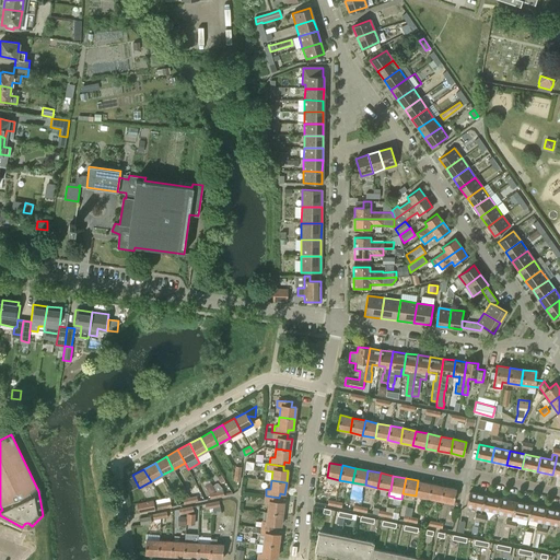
[(431,483),(418,480),(416,496),(428,498),(431,483)]
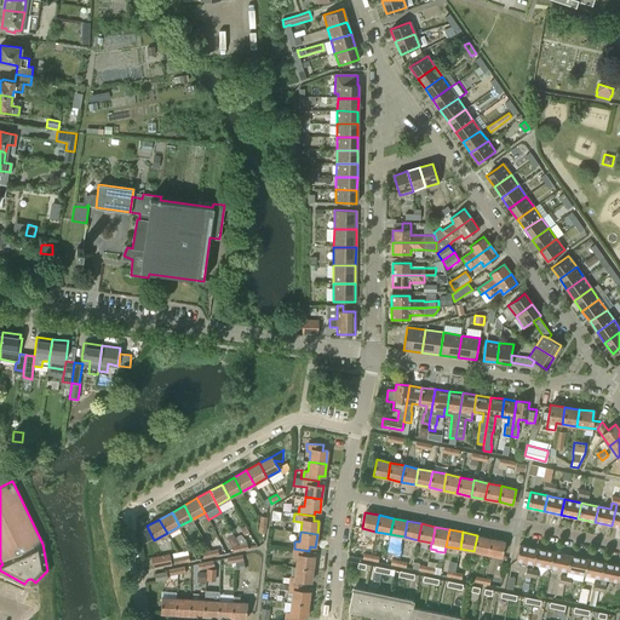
[(237,543),(233,534),(229,535),(228,540),(231,546),(237,543)]
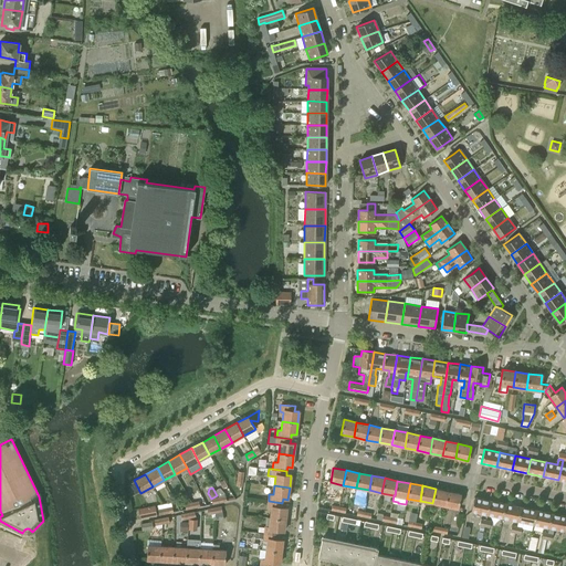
[(448,491),(436,489),(432,503),(446,506),(448,491)]
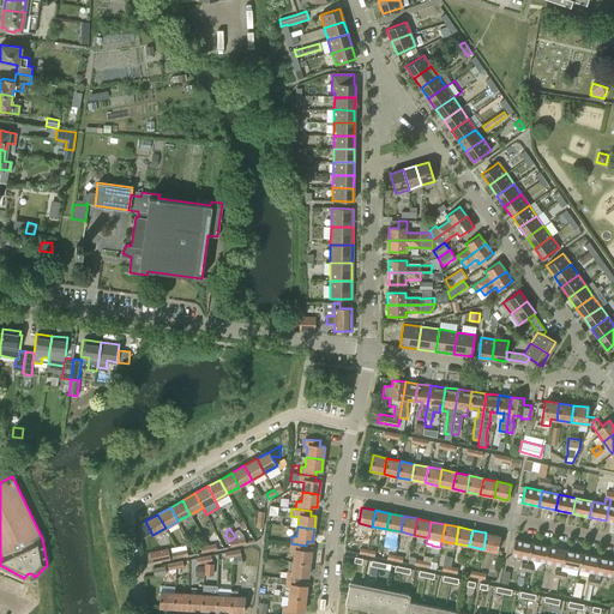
[(486,533),(483,549),(497,552),(500,536),(486,533)]
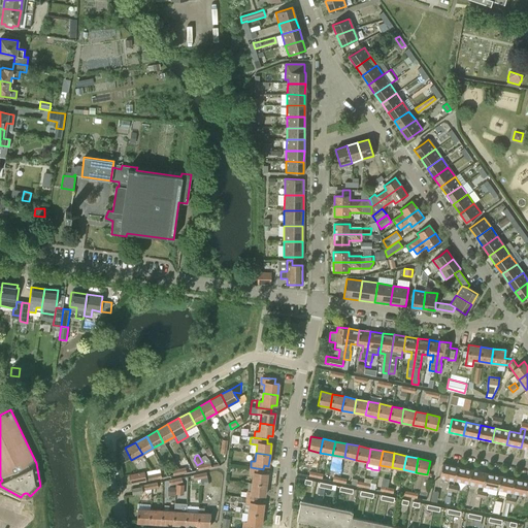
[(454,480),(457,466),(442,463),(439,476),(454,480)]
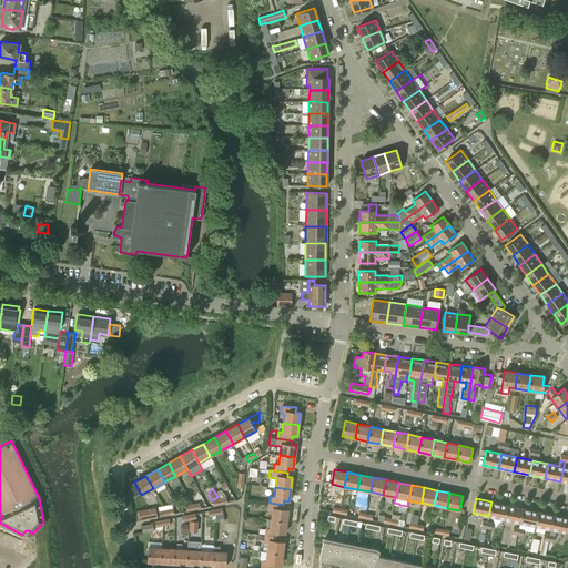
[(492,501),(488,516),(494,517),(504,519),(507,505),(492,501)]
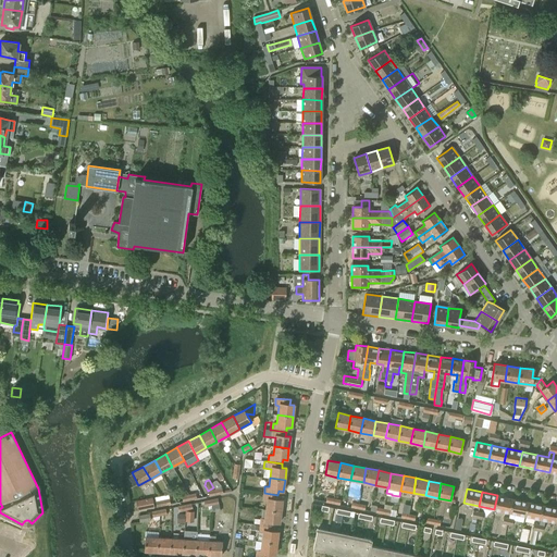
[(277,495),(264,493),(263,500),(267,500),(265,509),(281,511),(282,499),(277,499),(277,495)]
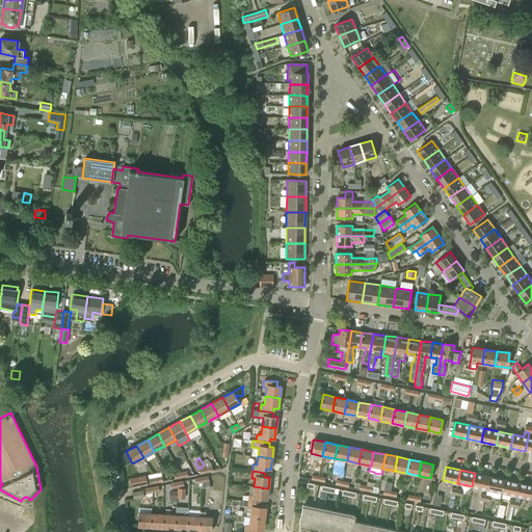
[(480,494),(481,494),(485,495),(486,489),(489,476),(475,473),(472,486),(481,488),(480,494)]
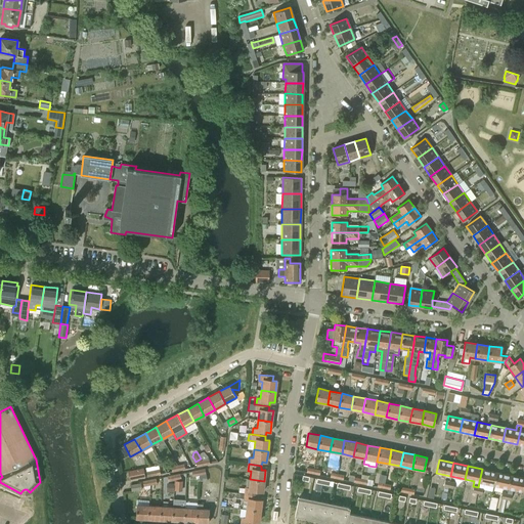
[(128,471),(130,480),(145,477),(143,468),(128,471)]
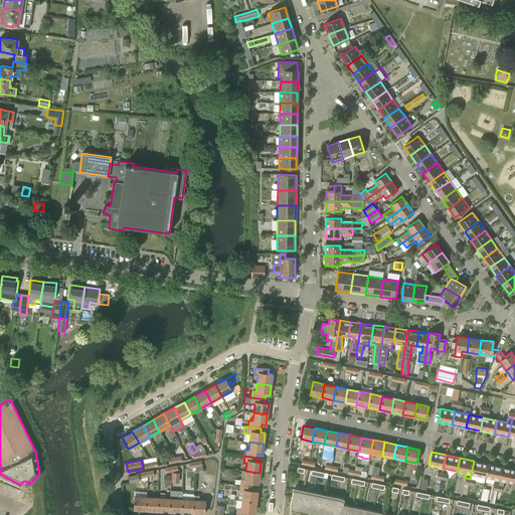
[(474,461),(471,474),(485,477),(488,464),(474,461)]
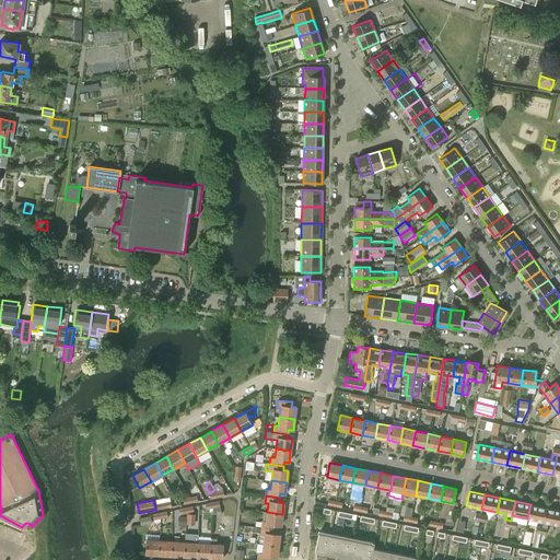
[(546,508),(531,504),(527,518),(543,522),(546,508)]
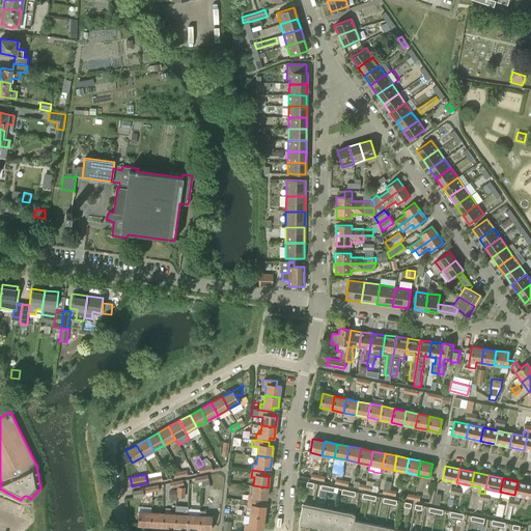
[(530,484),(518,481),(514,495),(529,498),(530,490),(530,484)]
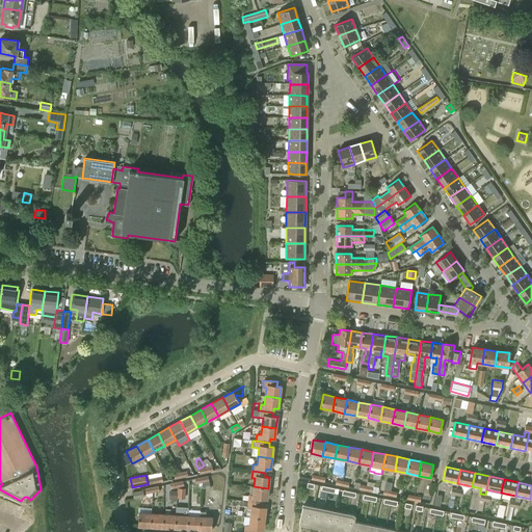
[(254,486),(253,495),(249,495),(249,496),(244,495),(243,499),(248,500),(248,501),(262,503),(262,499),(267,500),(268,488),(254,486)]
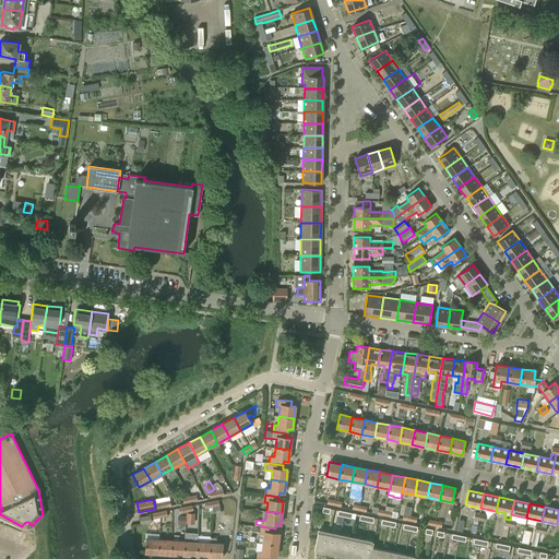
[(139,516),(140,524),(152,523),(150,515),(146,515),(139,516)]
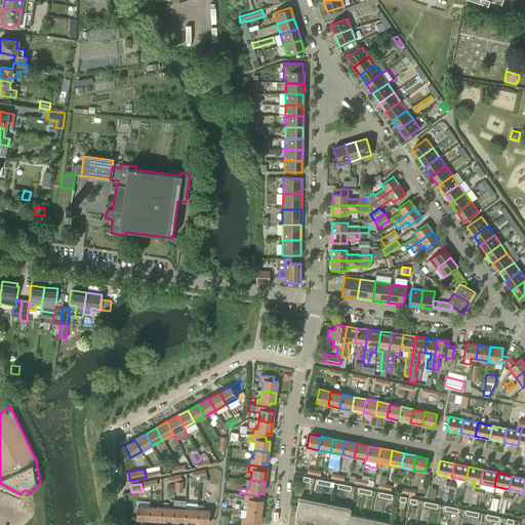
[(435,497),(437,487),(430,486),(428,496),(435,497)]
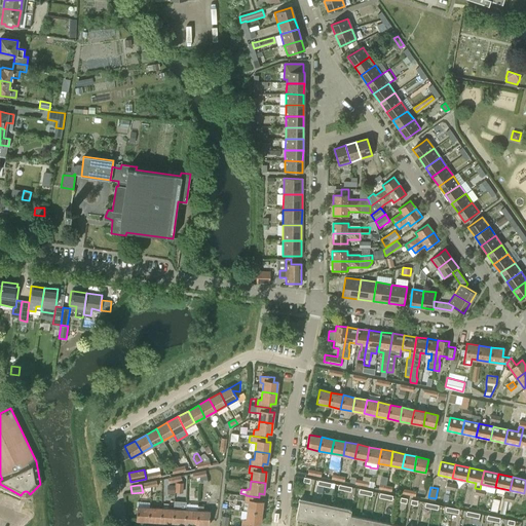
[(259,497),(246,495),(245,502),(249,502),(248,512),(261,513),(263,501),(258,501),(259,497)]
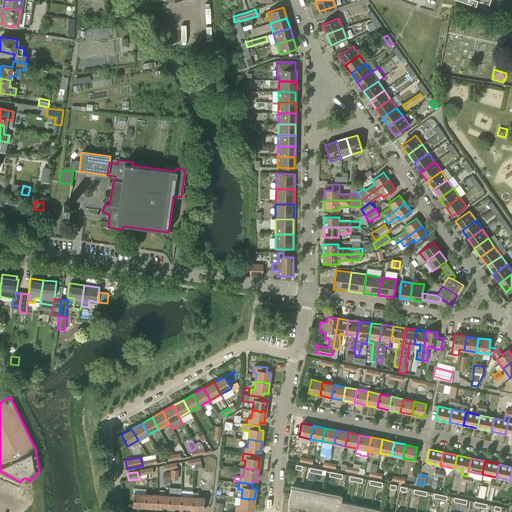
[(298,507),(302,488),(291,486),(288,505),(298,507)]
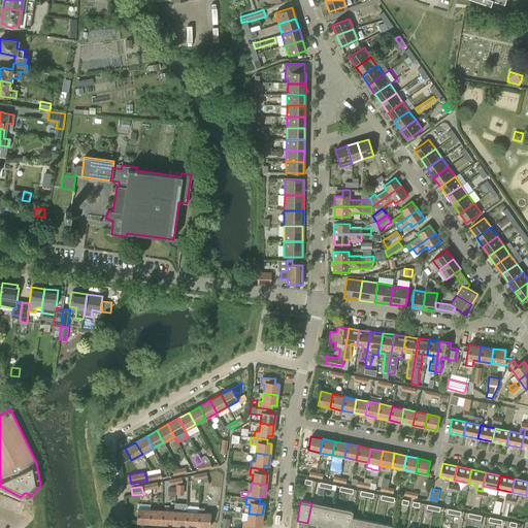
[(501,502),(495,501),(492,513),(499,515),(501,502)]
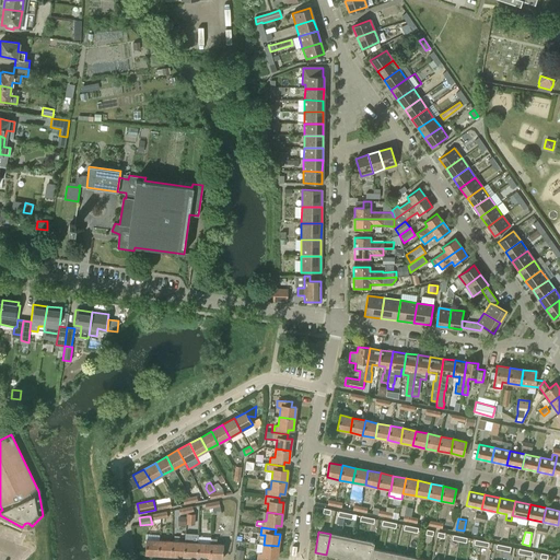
[(147,534),(146,539),(146,552),(144,553),(158,555),(159,540),(159,535),(147,534)]
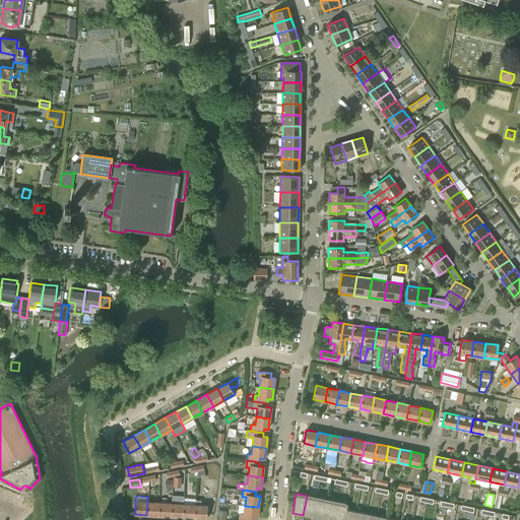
[(307,496),(303,515),(313,517),(316,498),(307,496)]
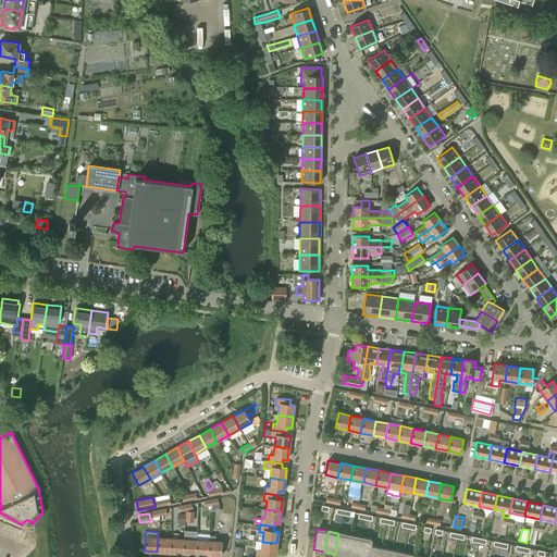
[(349,535),(338,533),(335,554),(345,556),(349,535)]
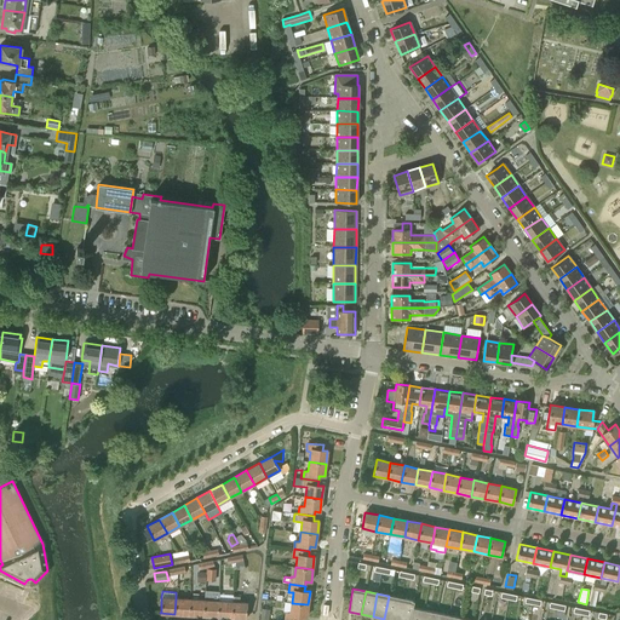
[(218,601),(219,601),(218,616),(231,618),(233,602),(233,596),(233,595),(218,595),(218,601)]
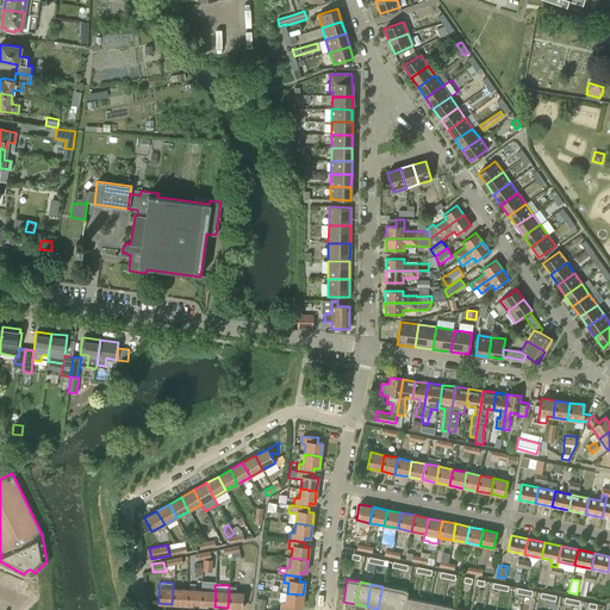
[(229,592),(228,608),(242,609),(243,603),(243,593),(236,593),(236,586),(229,586),(229,592)]
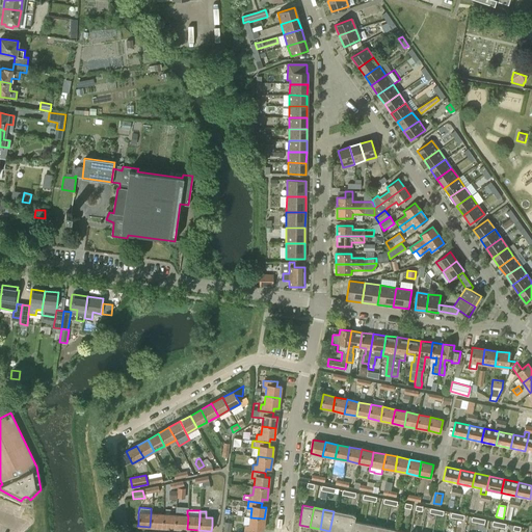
[(334,511),(329,531),(336,531),(340,531),(344,513),(334,511)]
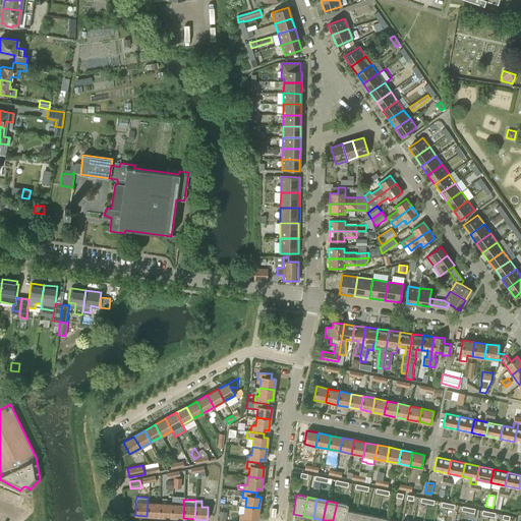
[(148,503),(147,516),(159,517),(160,504),(148,503)]
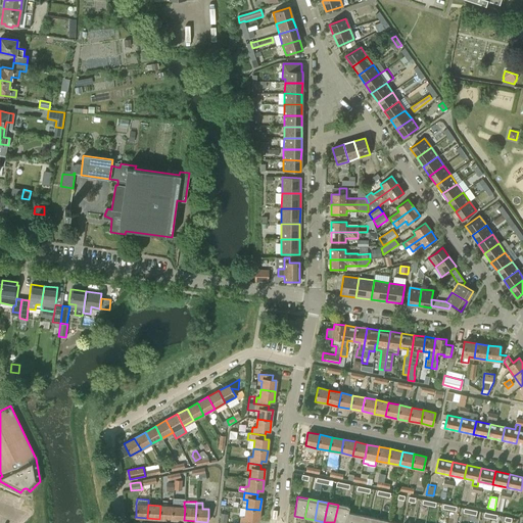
[(349,508),(338,505),(334,522),(345,522),(348,513),(349,508)]
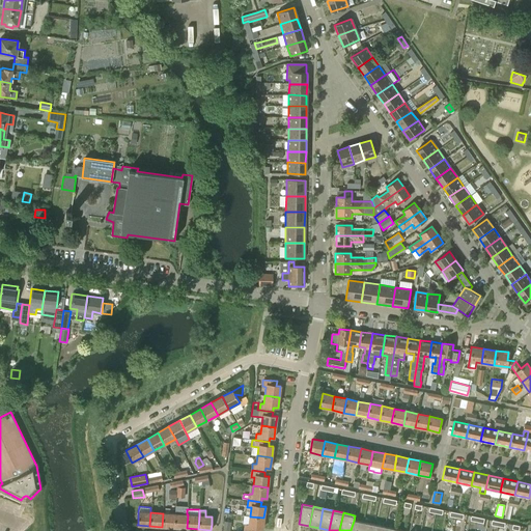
[(163,513),(162,527),(174,528),(175,514),(163,513)]
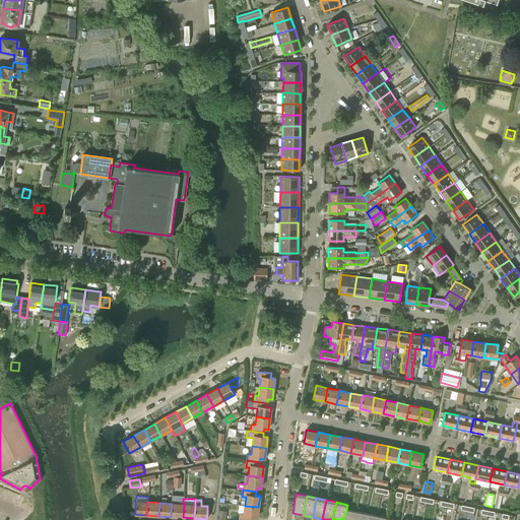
[(172,504),(171,517),(183,517),(184,504),(183,504),(172,504)]
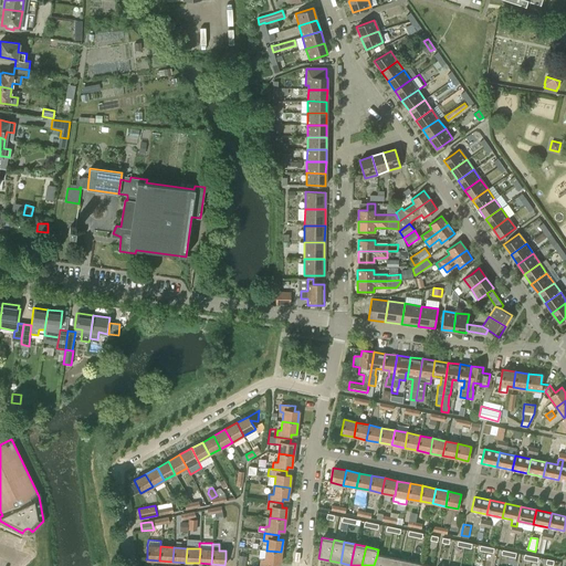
[(262,549),(261,558),(260,565),(262,565),(274,565),(275,563),(280,564),(281,552),(266,551),(262,549)]
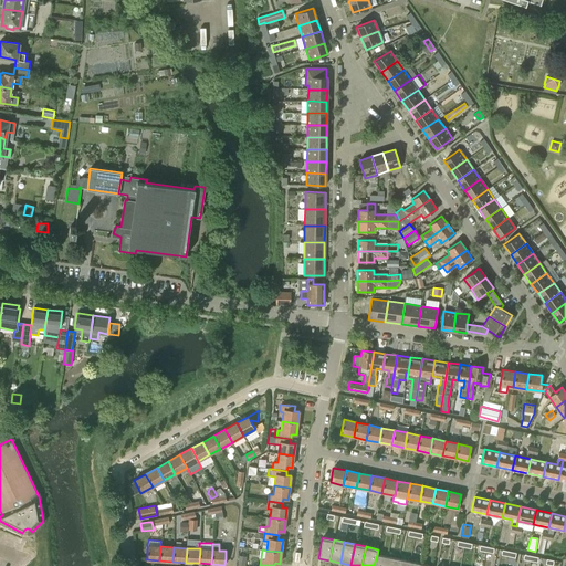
[(239,555),(237,565),(244,565),(247,556),(240,555),(239,555)]
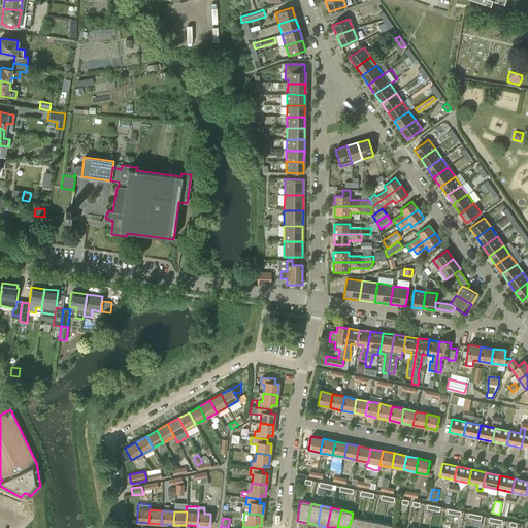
[(352,518),(349,527),(359,527),(361,520),(352,518)]
